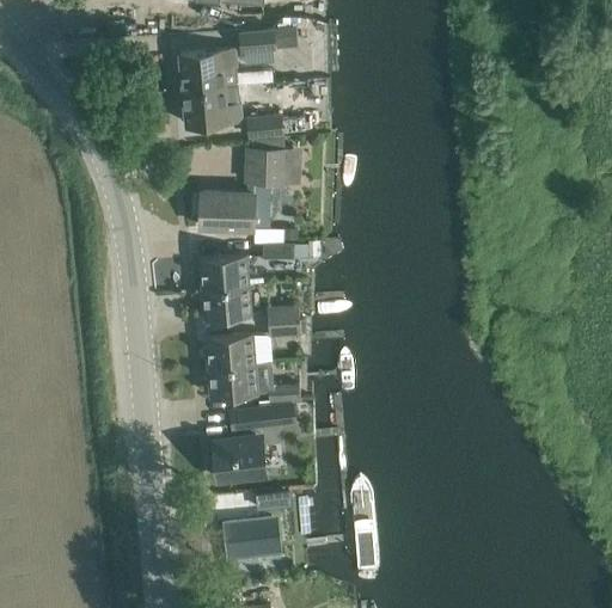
[(293,30),(276,31),(277,50),(294,49),(293,30)]
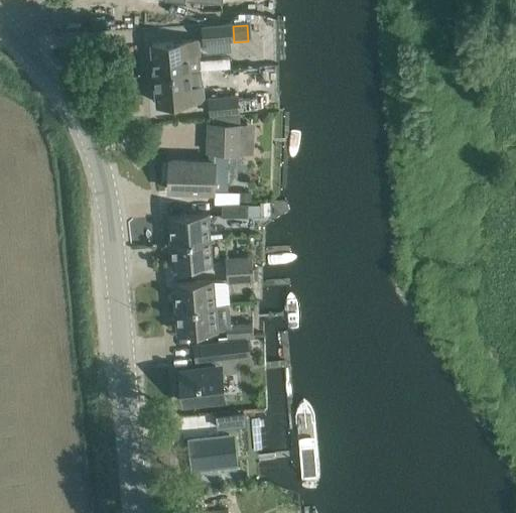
[(231,26),(203,29),(204,44),(232,42),(231,26)]
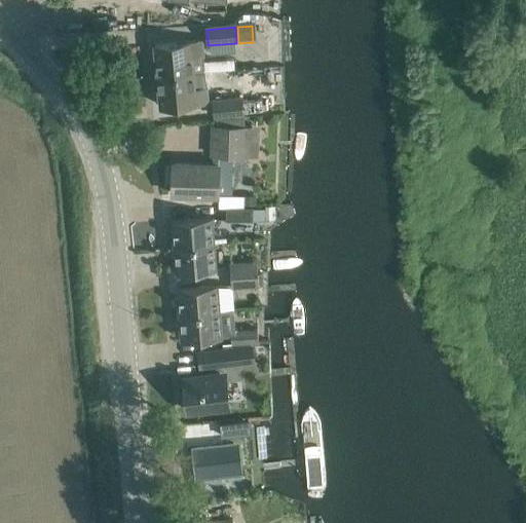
[(158,78),(193,76),(192,61),(202,60),(200,43),(155,47),(158,78)]
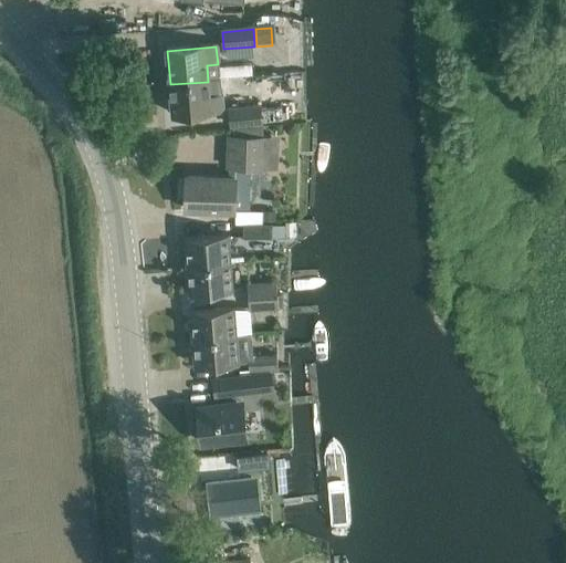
[(219,81),(208,82),(209,98),(220,98),(219,81)]
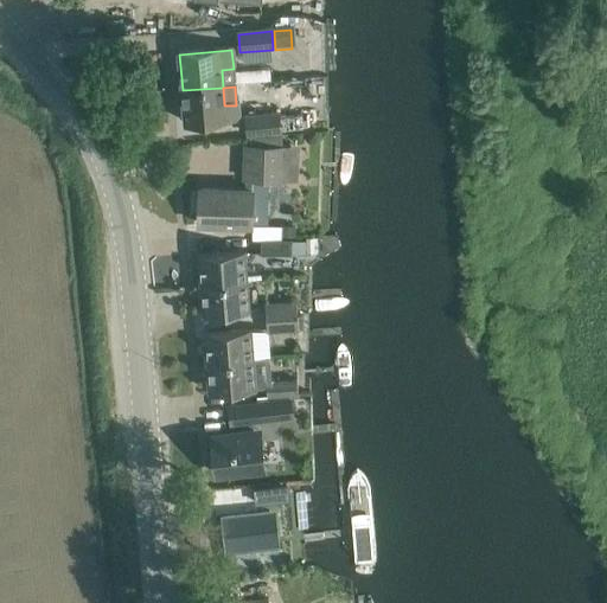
[(224,106),(223,88),(183,90),(186,126),(238,121),(236,106),(224,106)]
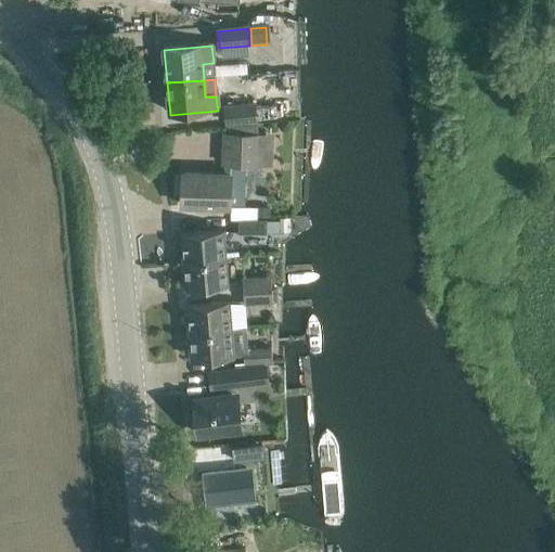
[(226,127),(257,124),(255,107),(224,110),(226,127)]
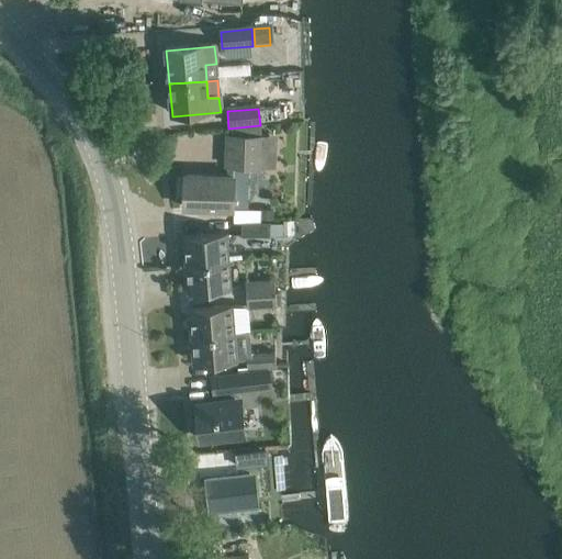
[(229,137),(228,169),(261,170),(262,138),(229,137)]
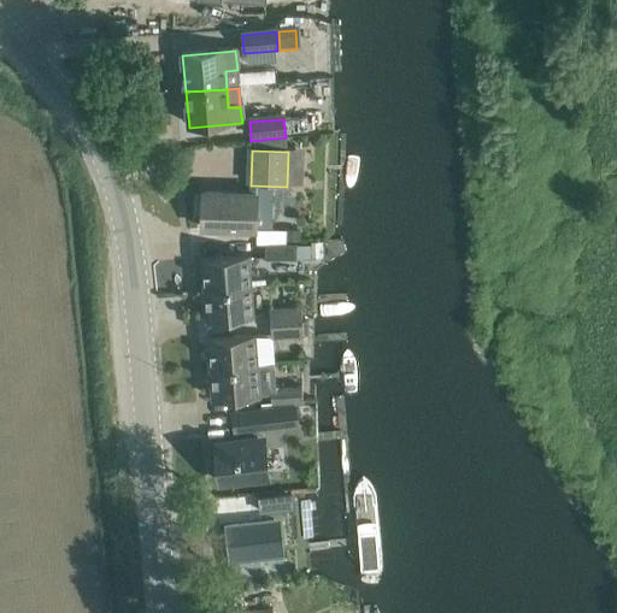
[(257,196),(227,195),(203,194),(201,230),(256,233),(257,196)]
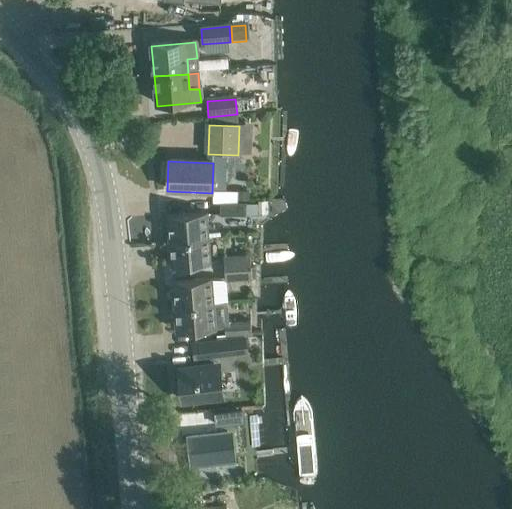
[(248,193),(237,193),(237,202),(248,202),(248,193)]
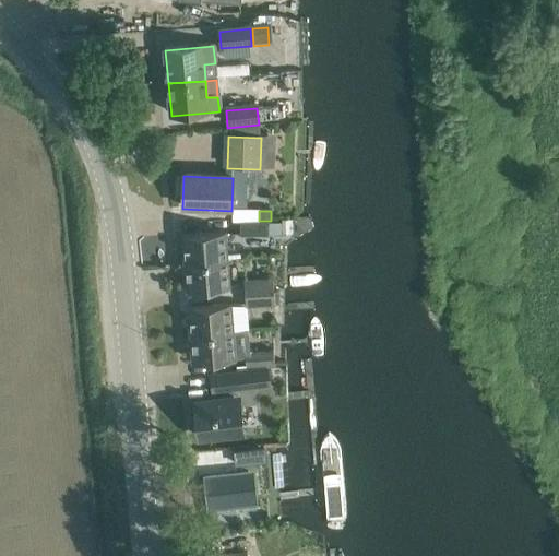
[(270,225),(242,225),(242,237),(270,236),(270,225)]
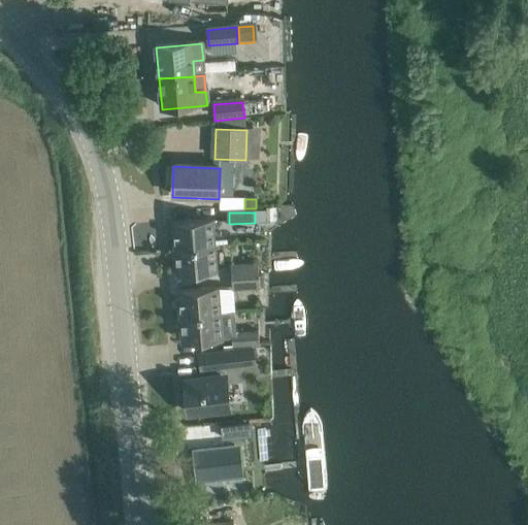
[(174,252),(216,248),(213,221),(172,225),(174,252)]
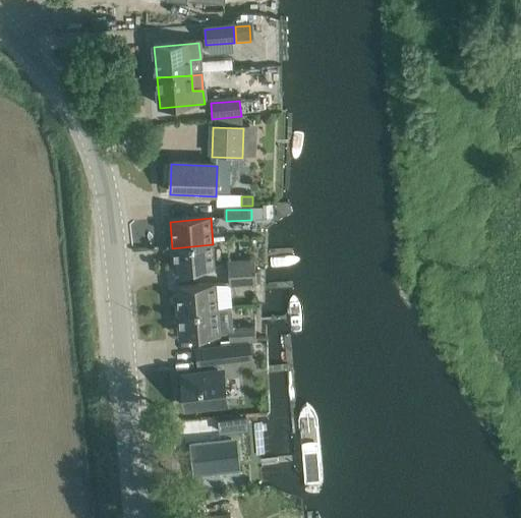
[(213,244),(172,248),(174,272),(215,269),(213,244)]
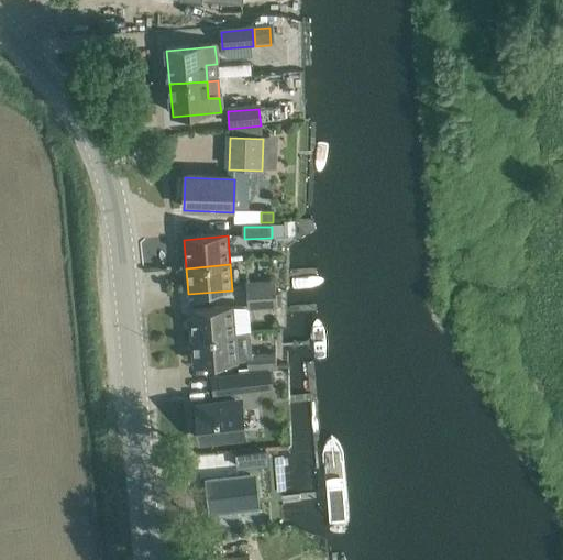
[(247,298),(275,297),(274,284),(246,286),(247,298)]
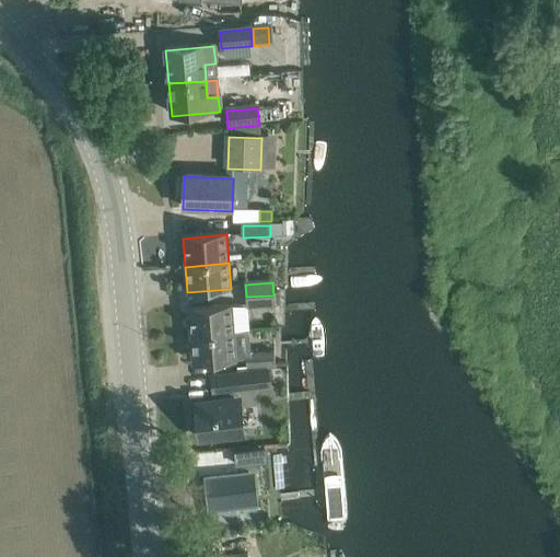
[(276,309),(273,296),(246,297),(247,311),(276,309)]
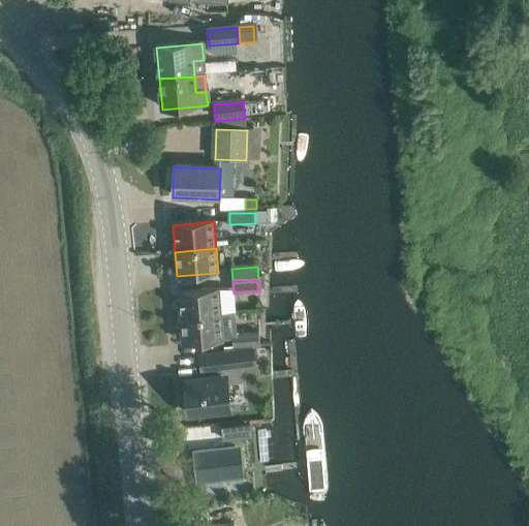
[(180,318),(221,315),(219,289),(178,292),(180,318)]
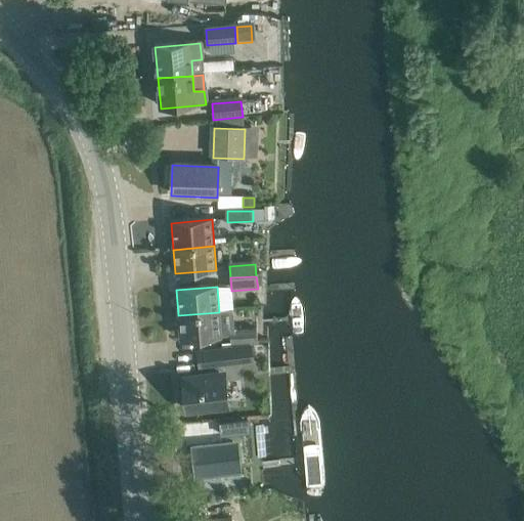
[(221,338),(219,312),(178,315),(180,341),(221,338)]
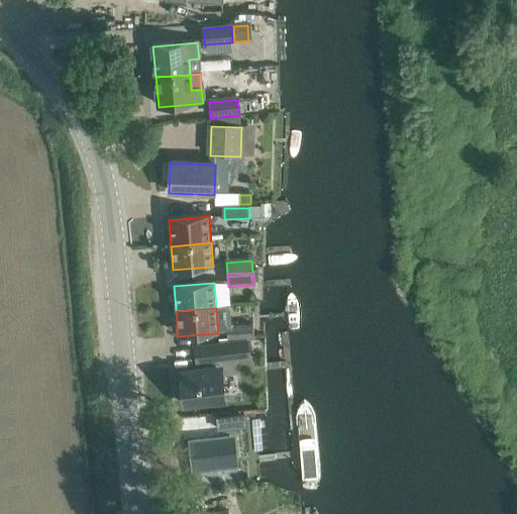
[(226,328),(228,340),(252,336),(251,325),(226,328)]
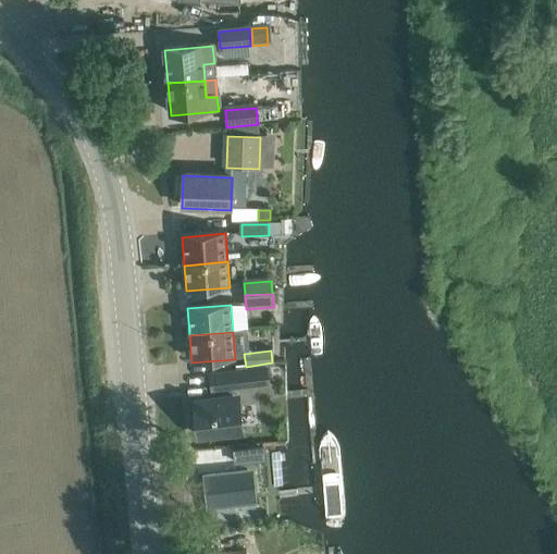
[(267,370),(210,377),(212,392),(269,385),(267,370)]
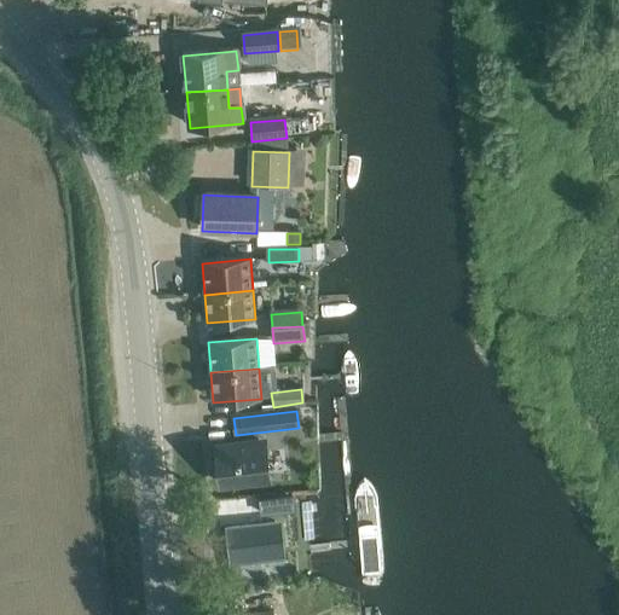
[(265,442),(217,447),(221,487),(270,481),(265,442)]
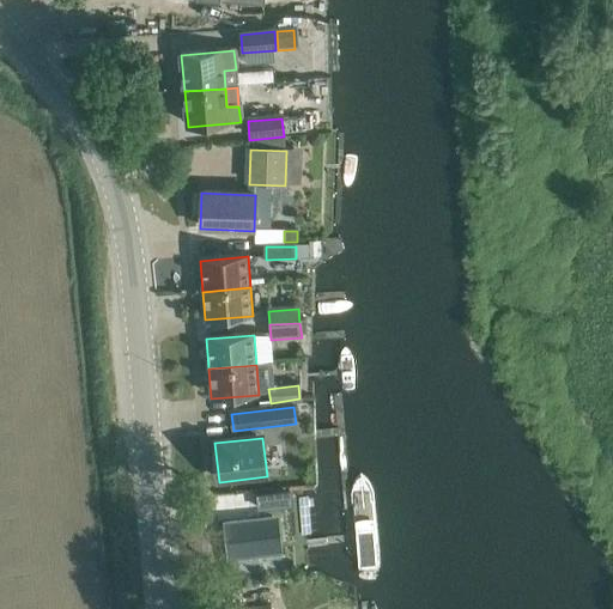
[(291,493),(258,497),(259,512),(293,507),(291,493)]
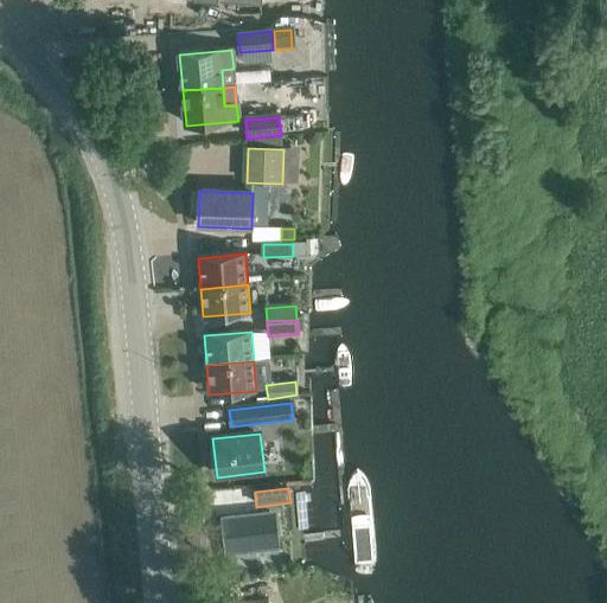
[(222,517),(227,551),(273,544),(268,510),(222,517)]
